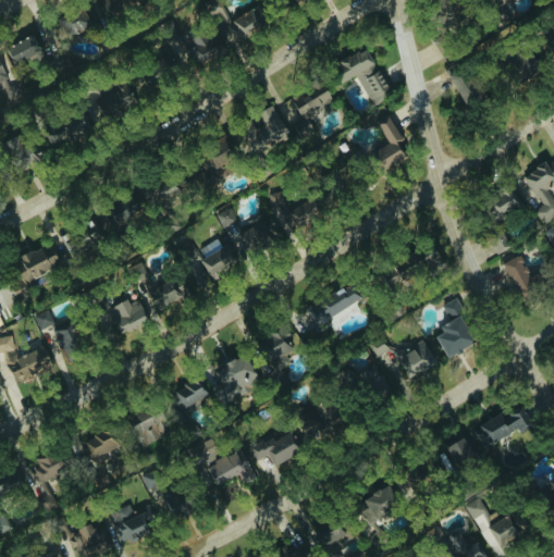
[(136,0),(135,0),(101,0),(107,12),(136,0)]
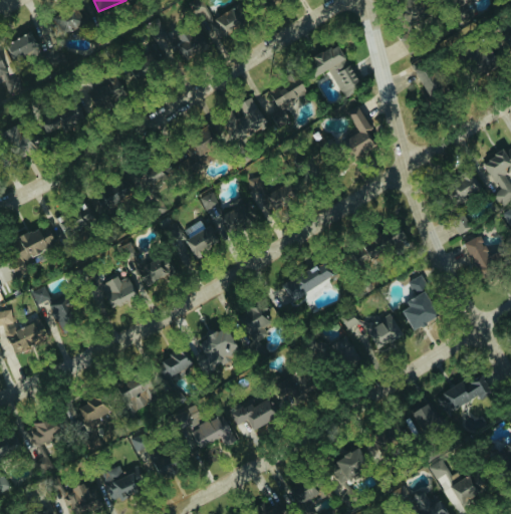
[(405,0),(398,6),(413,25),(430,11),(420,0),(405,0)]
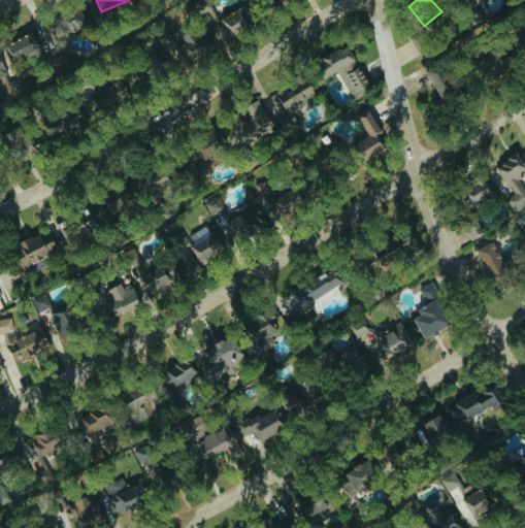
[(471,25),(485,15),(476,2),(462,10),(471,25)]
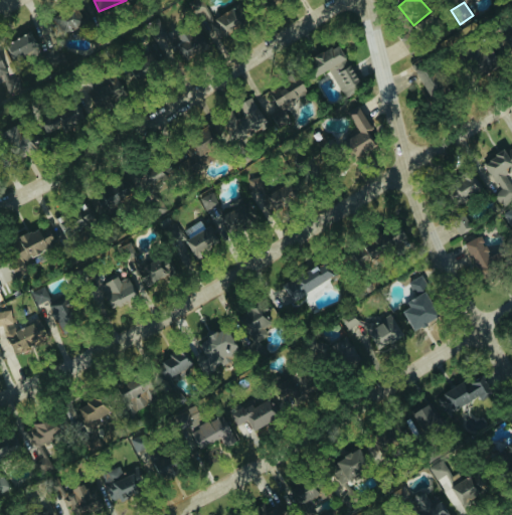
[(237,5),(215,18),(225,34),(247,21),(237,5)]
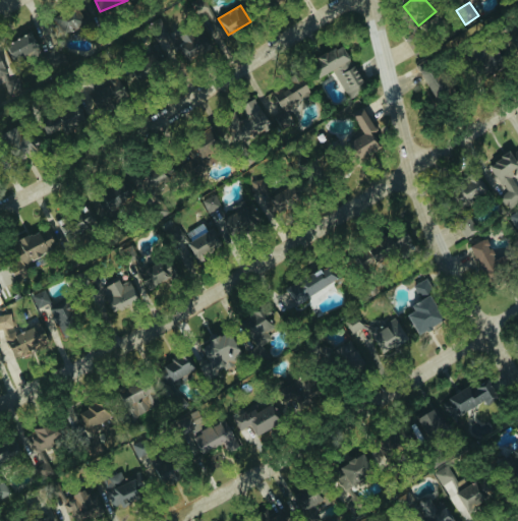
[(58,17),(68,34),(87,22),(76,6),(58,17)]
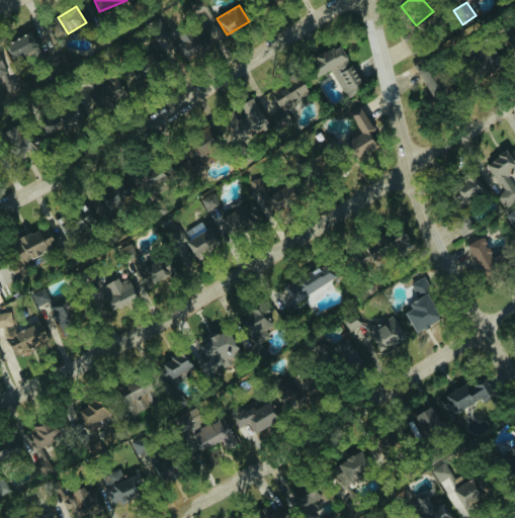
[(514,26),(504,32),(514,51),(514,26)]
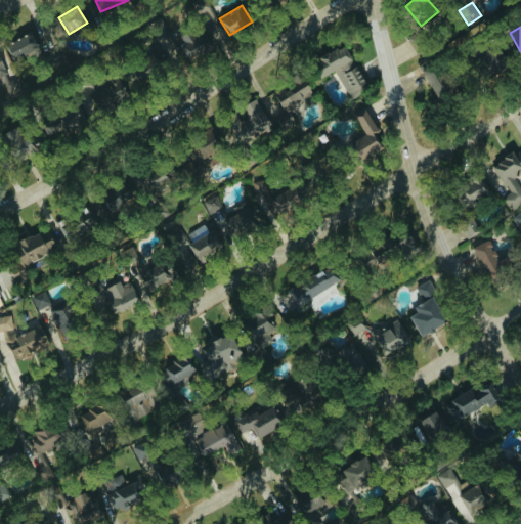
[(201,55),(215,45),(215,40),(209,32),(203,31),(192,39),(188,33),(175,42),(166,29),(156,29),(155,43),(153,45),(162,46),(169,55),(172,53),(201,55)]
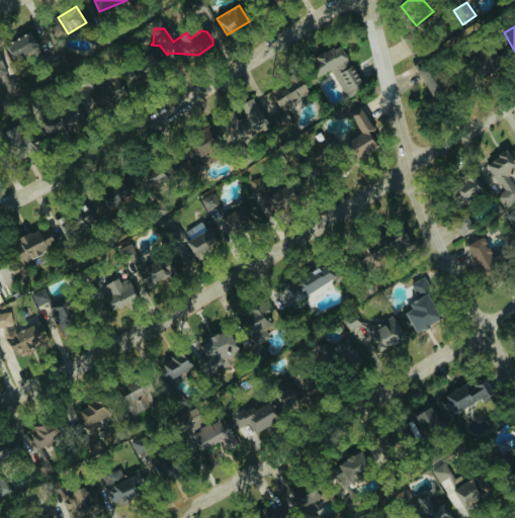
[(7,41),(12,58),(38,50),(32,33),(7,41)]
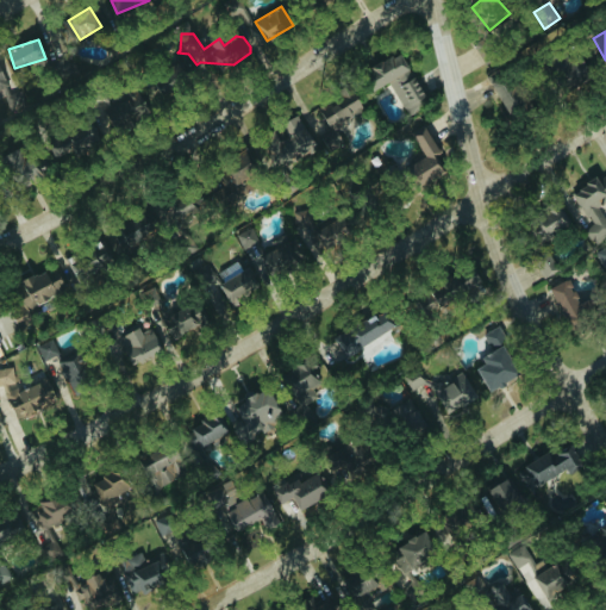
[(429,103),(400,53),(364,73),(374,91),(391,81),(410,113),(429,103)]
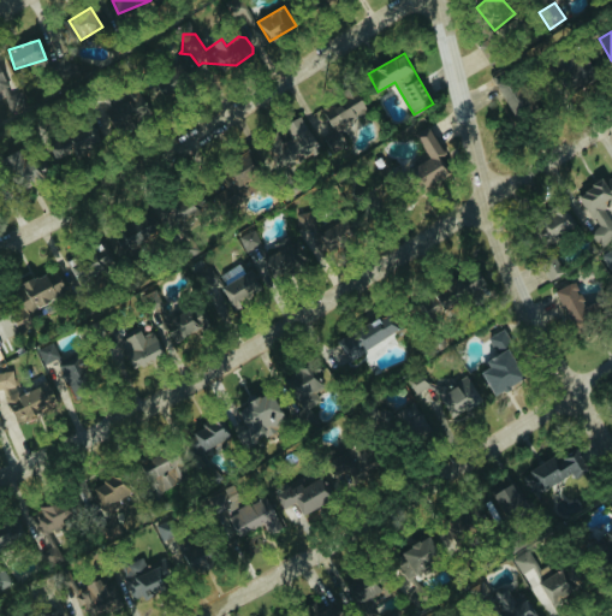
[(562,70),(580,93),(600,76),(582,53),(562,70)]
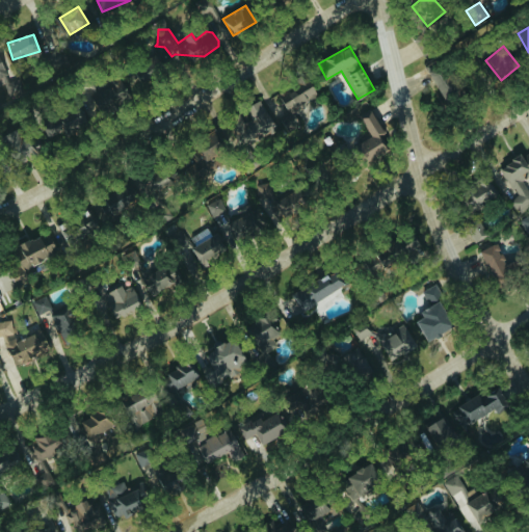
[(46,58),(42,49),(30,54),(34,63),(46,58)]
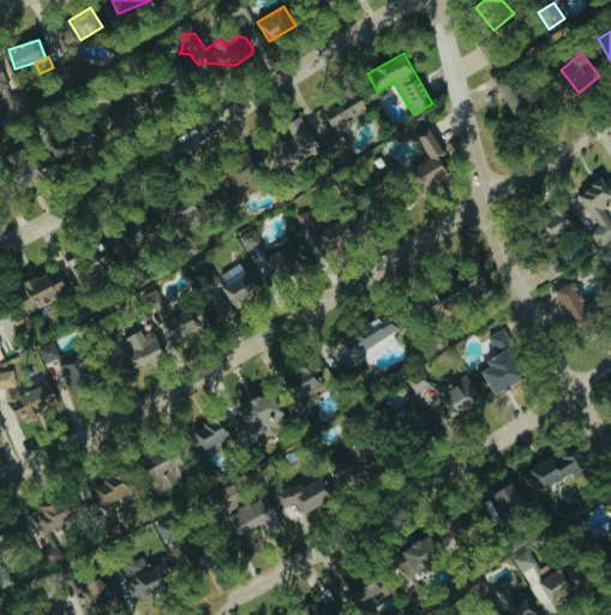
[(186,65),(175,61),(171,76),(160,71),(154,91),(167,95),(169,84),(179,88),(186,65)]
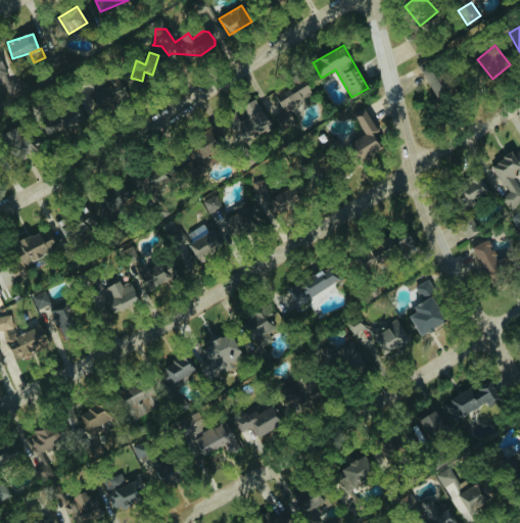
[(0,82),(2,86),(11,82),(0,56),(0,82)]
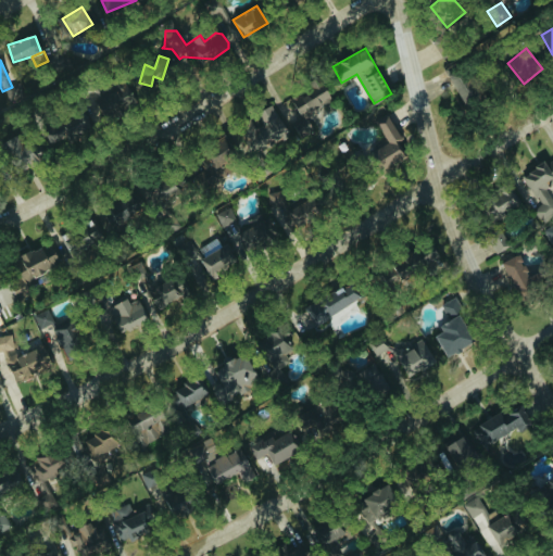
[(484,97),(466,60),(447,68),(463,105),(484,97)]
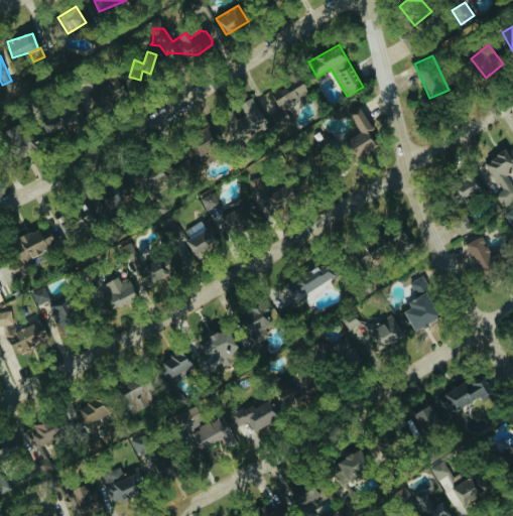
[(89,94),(99,110),(126,92),(116,75),(107,80),(108,82),(89,94)]
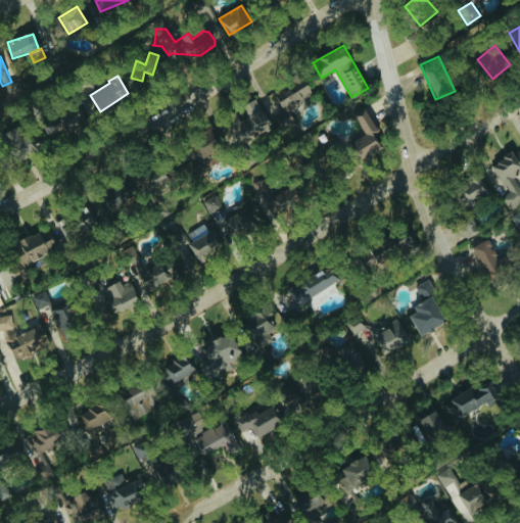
[(239,145),(272,124),(255,98),(238,109),(239,109),(223,120),(239,145)]
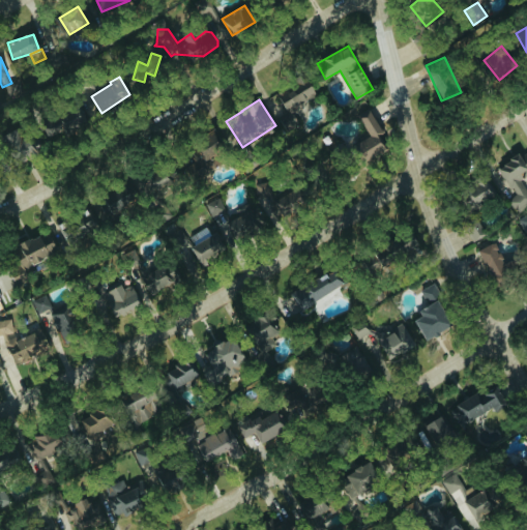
[(66,135),(87,124),(77,104),(40,122),(48,138),(63,129),(66,135)]
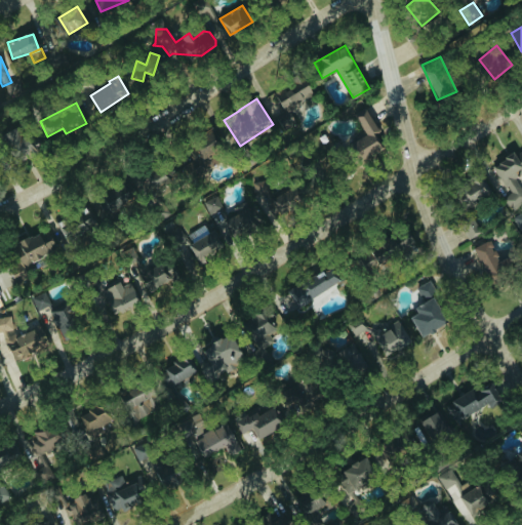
[(356,116),(367,133),(351,145),(363,162),(383,148),(374,135),(383,130),(367,108),(356,116)]
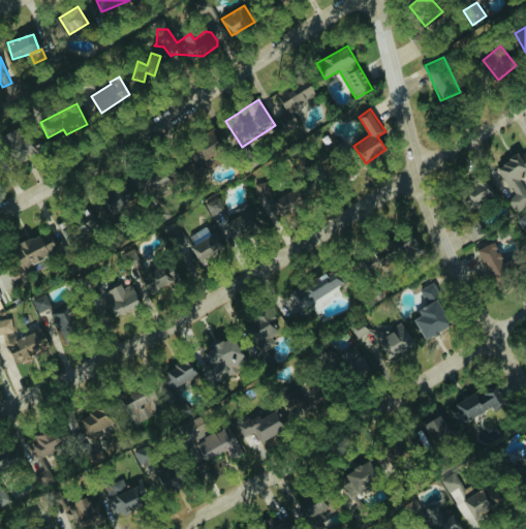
[(20,159),(33,149),(16,126),(2,137),(20,159)]
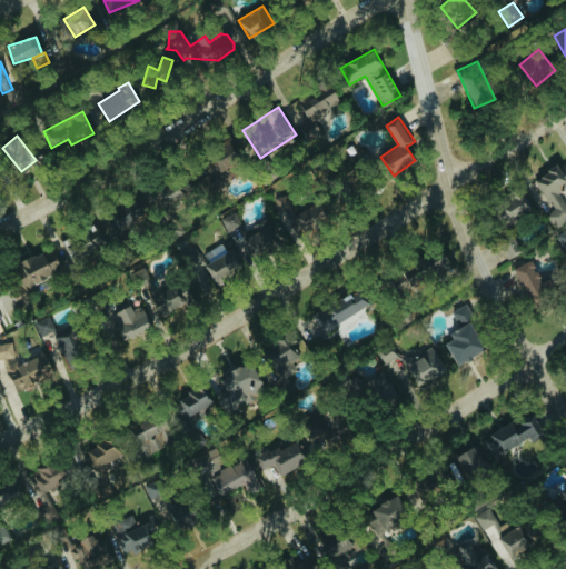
[(201,153),(217,186),(232,178),(227,168),(239,162),(229,141),(201,153)]
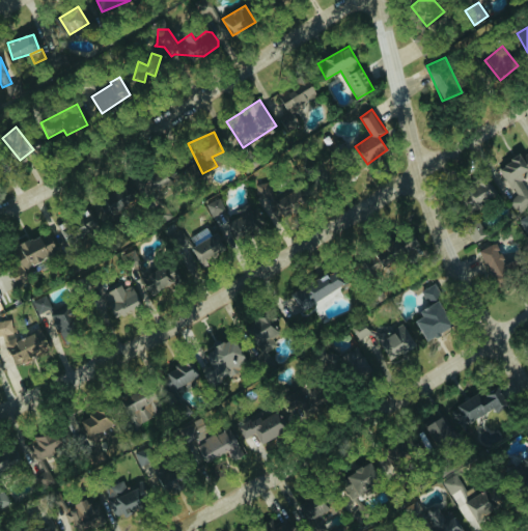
[(523,210),(527,206),(527,187),(522,178),(527,174),(527,149),(496,172),(523,210)]
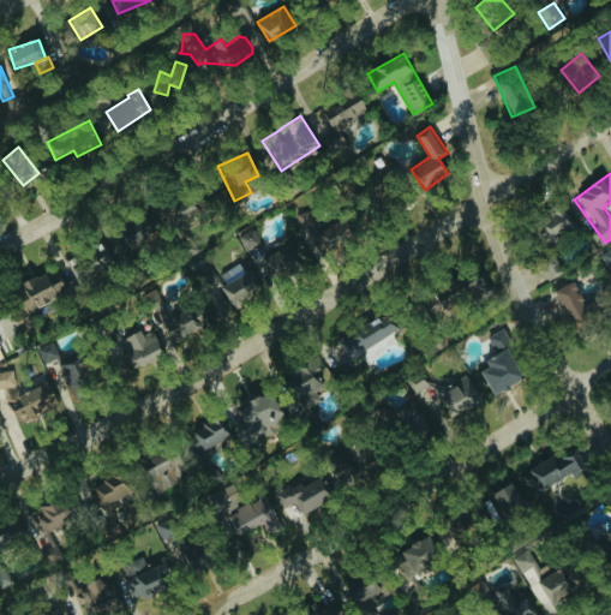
[(543,222),(552,240),(576,226),(565,209),(543,222)]
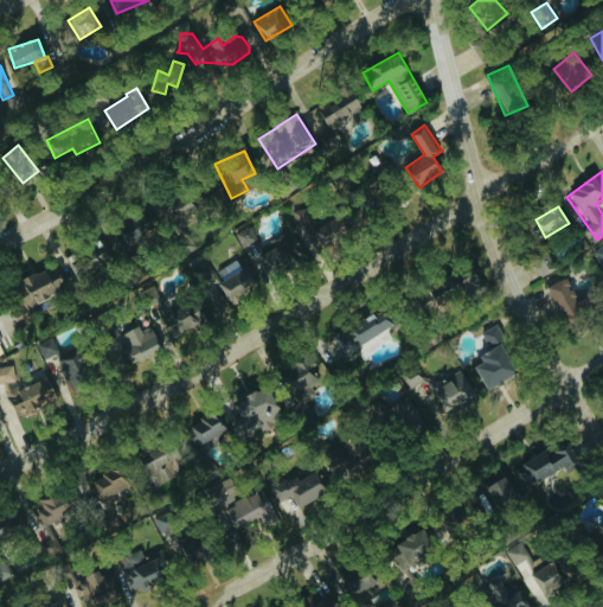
[(316,229),(305,208),(290,215),(312,253),(348,231),(340,216),(316,229)]
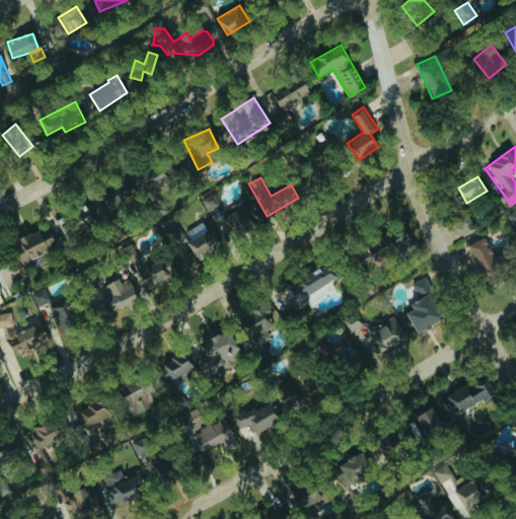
[(91,198),(102,215),(131,197),(120,179),(91,198)]
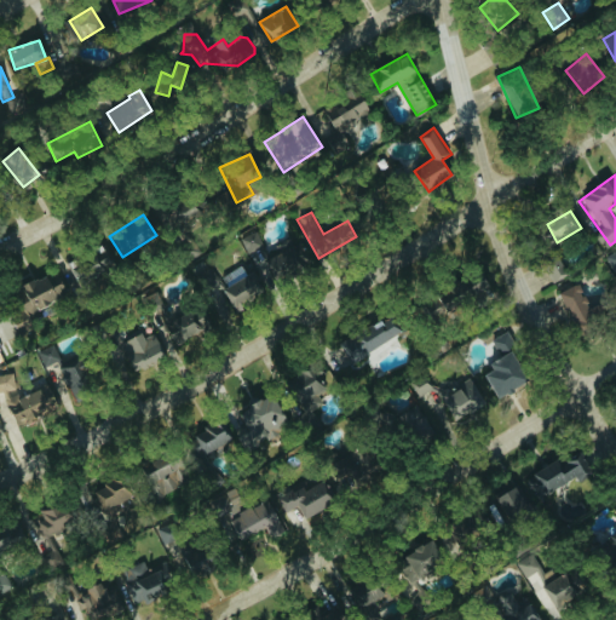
[(311,265),(304,244),(266,257),(275,279),(311,265)]
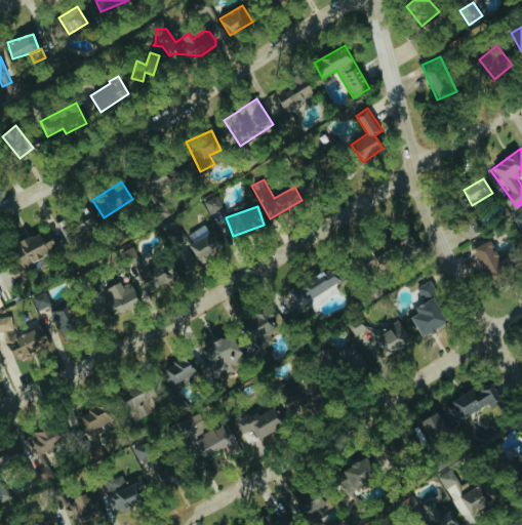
[(465,226),(470,238),(482,233),(477,220),(465,226)]
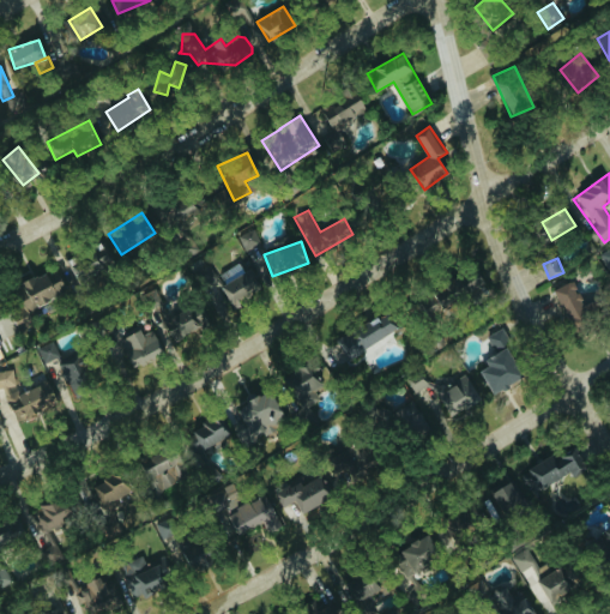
[(258,290),(241,262),(221,275),(225,283),(221,287),(233,305),(258,290)]
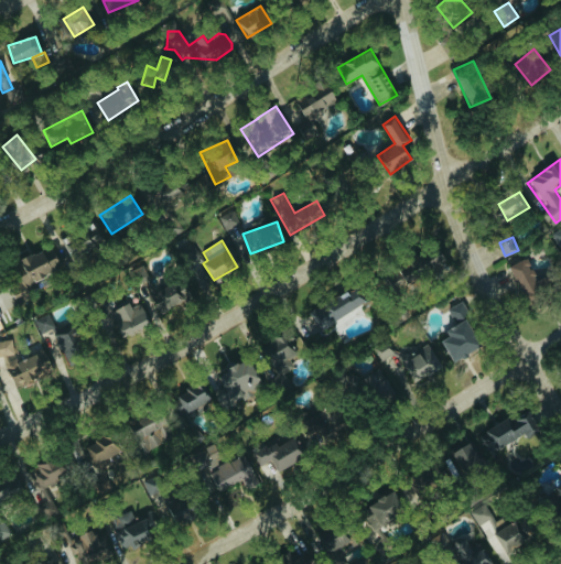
[(185,262),(203,256),(197,242),(180,249),(185,262)]
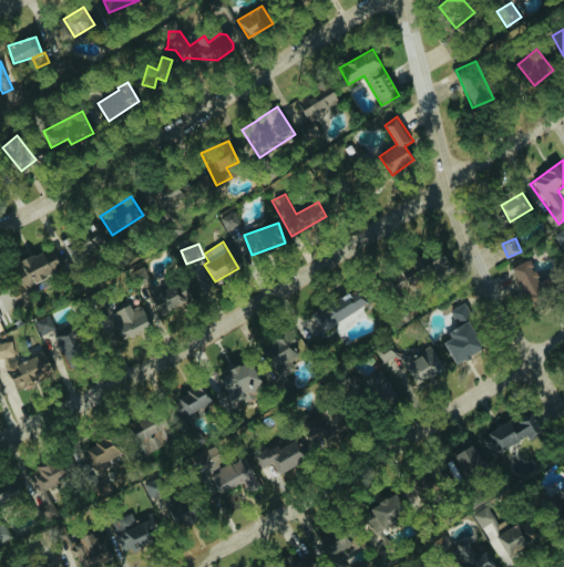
[(531,307),(553,297),(545,280),(541,282),(531,259),(513,268),(531,307)]
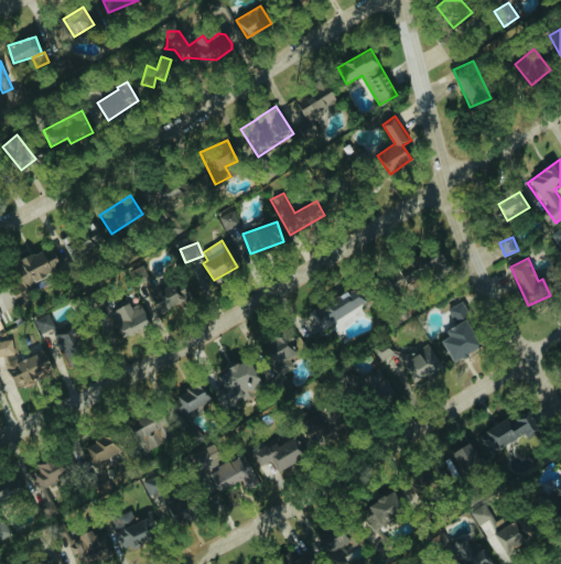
[(194,296),(184,279),(158,293),(143,266),(130,273),(153,318),(194,296)]
